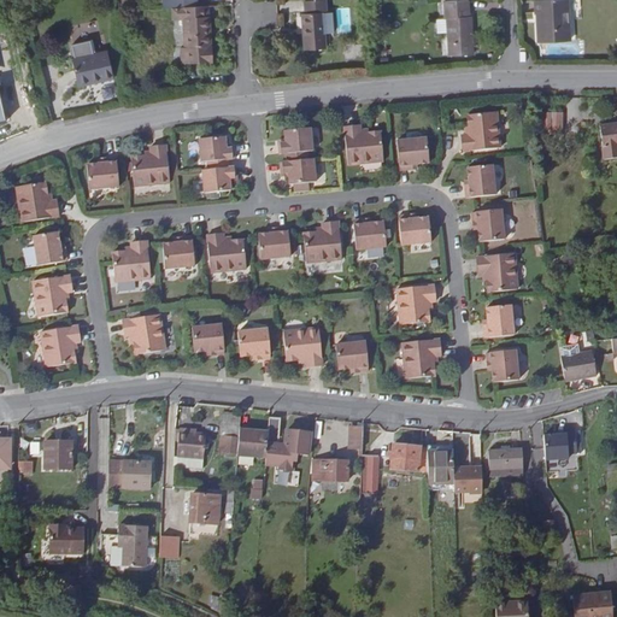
[(324,12),(323,0),(303,0),(303,12),(300,13),(301,50),(323,48),(321,12),(324,12)]
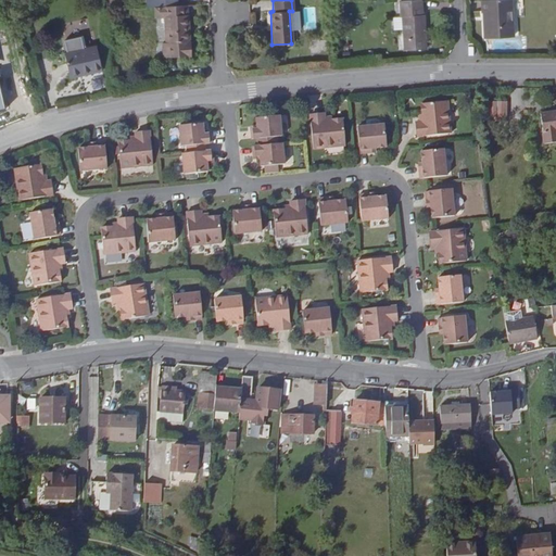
[(419,0),(399,1),(399,17),(402,17),(403,29),(402,30),(403,50),(425,49),(421,15),(420,16),(419,0)]
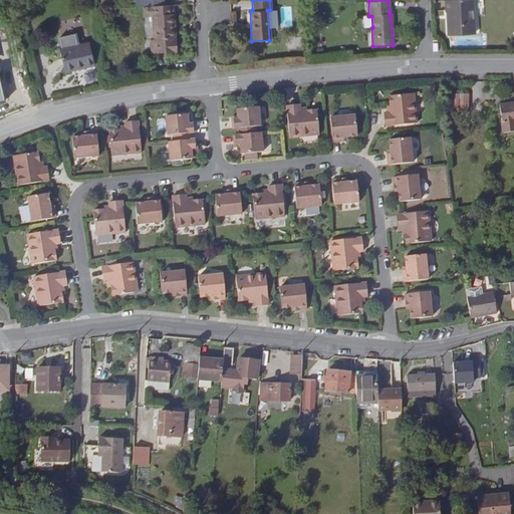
[(473,30),(470,0),(454,0),(445,1),(445,12),(447,12),(448,32),(473,30)]
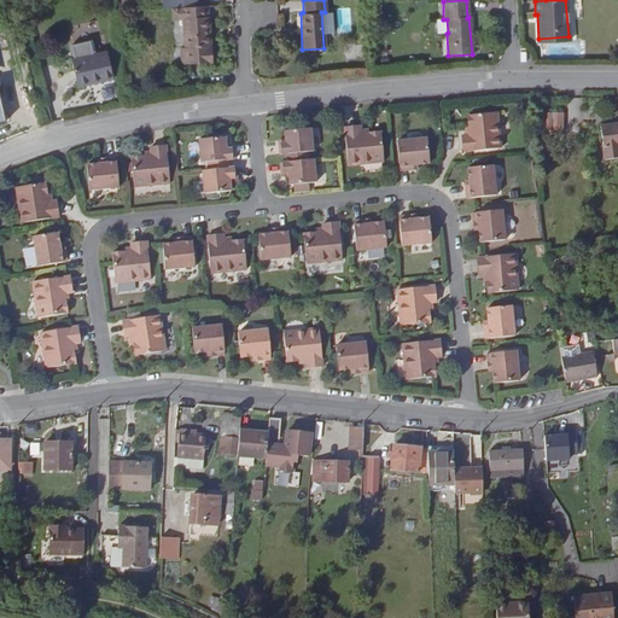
[(205,5),(180,6),(180,17),(182,17),(184,47),(173,48),(174,64),(210,62),(209,46),(207,46),(205,35),(208,35),(207,16),(205,16),(205,5)]
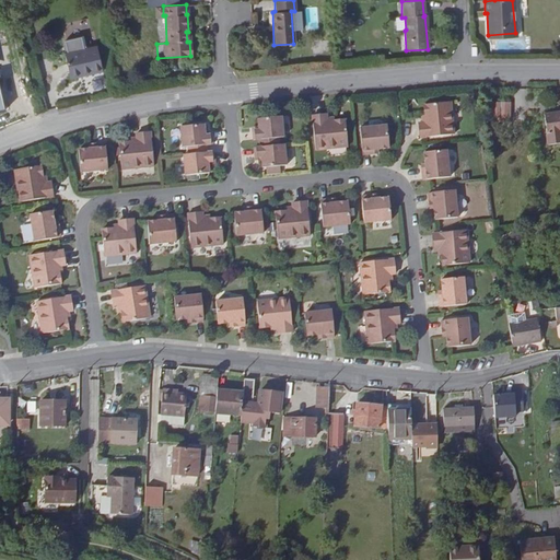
[(66,55),(72,79),(104,71),(97,46),(66,55)]
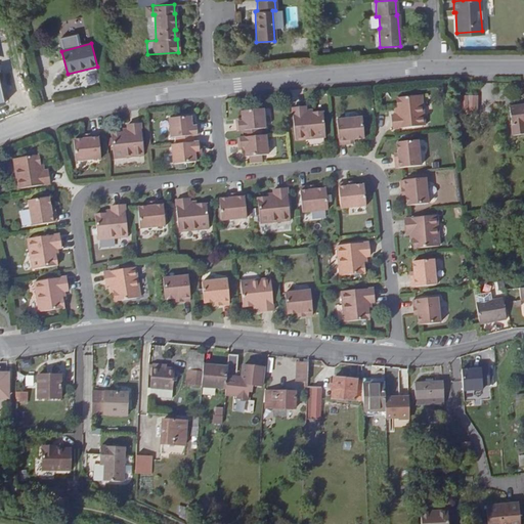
[(397,113),(394,113),(392,113),(393,127),(395,127),(425,124),(422,94),(397,96),(397,106),(396,106),(397,113)]
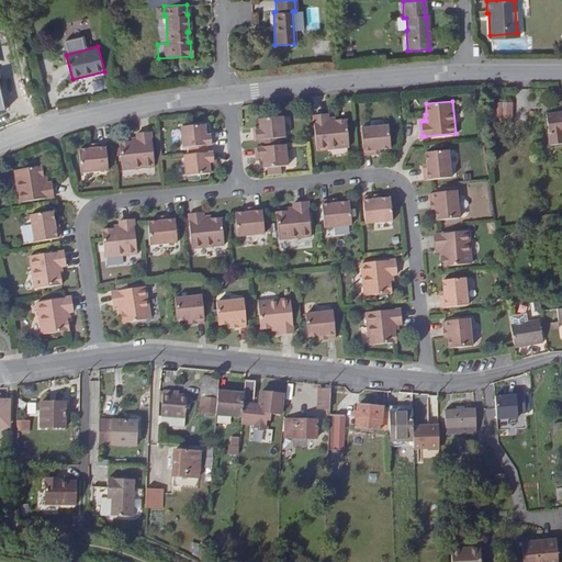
[(506,123),(503,103),(497,103),(497,122),(506,123)]
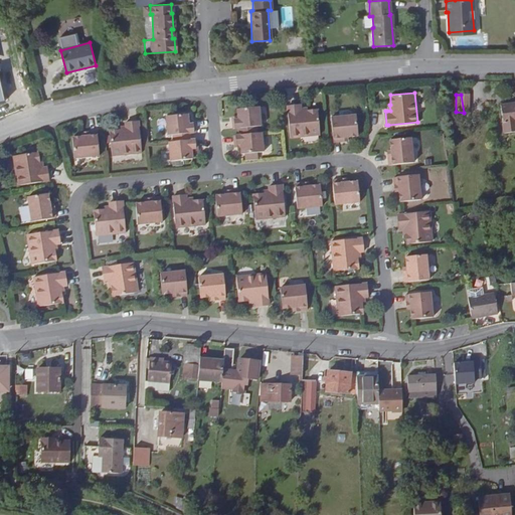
[(472,95),(461,95),(464,113),(472,113),(472,95)]
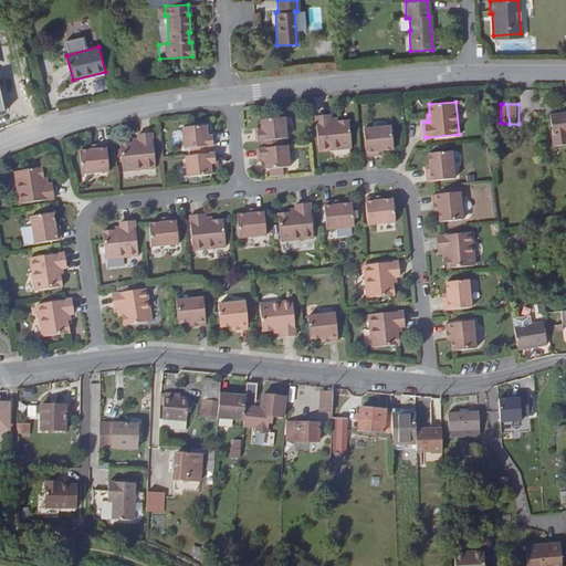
[(327,122),(327,118),(326,116),(312,117),(315,152),(348,148),(345,122),(334,122),(334,121),(327,122)]
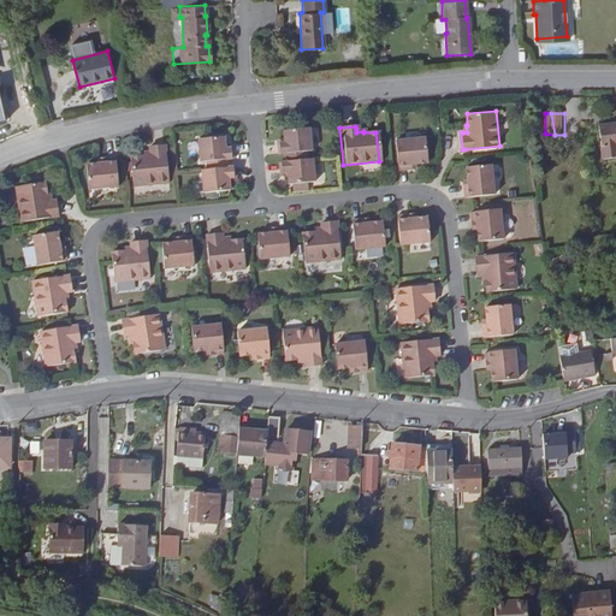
[(280,131),(280,138),(280,143),(274,144),(274,154),(280,153),(301,152),(308,150),(306,128),(280,131)]
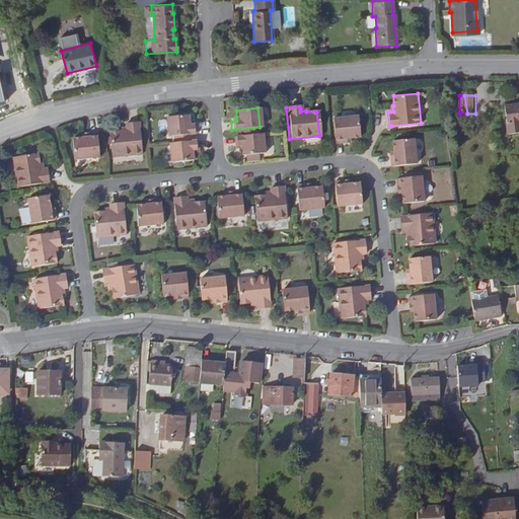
[(188,122),(187,115),(164,117),(166,136),(172,136),(190,133),(195,133),(194,125),(188,126),(188,122)]
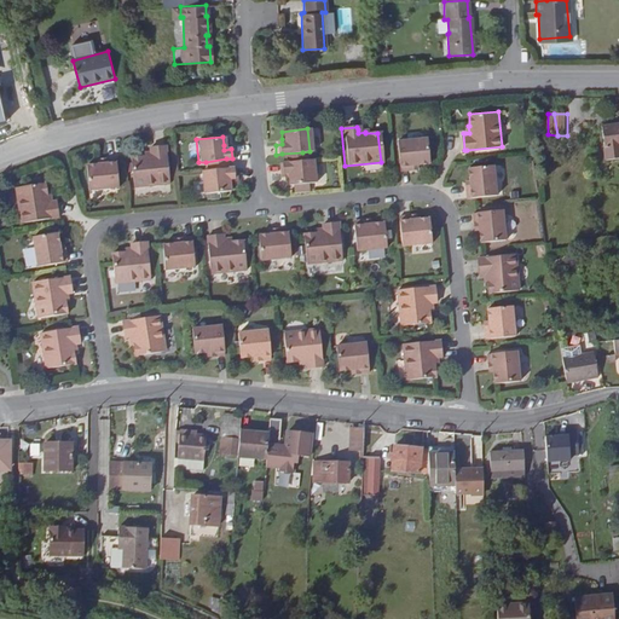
[(406,165),(414,163),(427,162),(426,138),(395,139),(398,167),(398,169),(408,168),(406,165)]
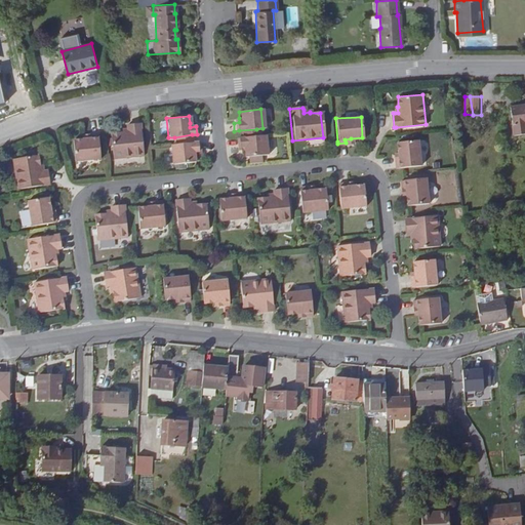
[(125,130),(118,131),(118,133),(109,134),(111,159),(142,156),(138,124),(124,125),(125,128),(125,130)]
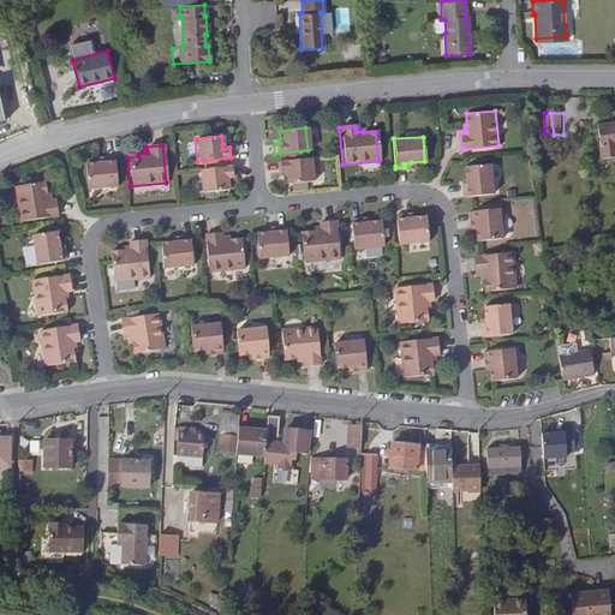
[(302,159),(300,151),(280,153),(281,161),(302,159)]
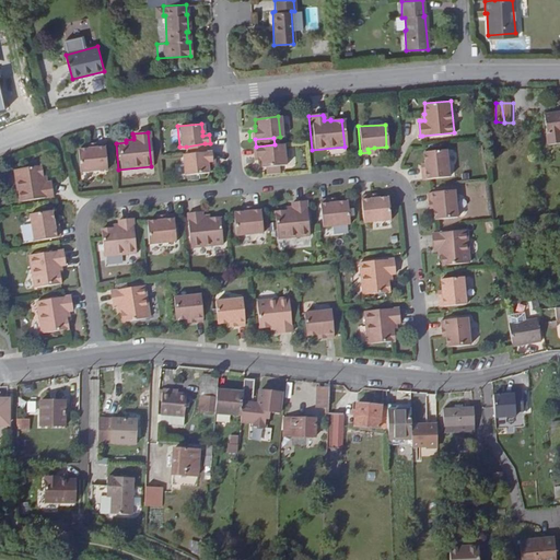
[(102,143),(92,144),(93,148),(86,149),(74,149),(77,172),(103,170),(102,147),(102,143)]
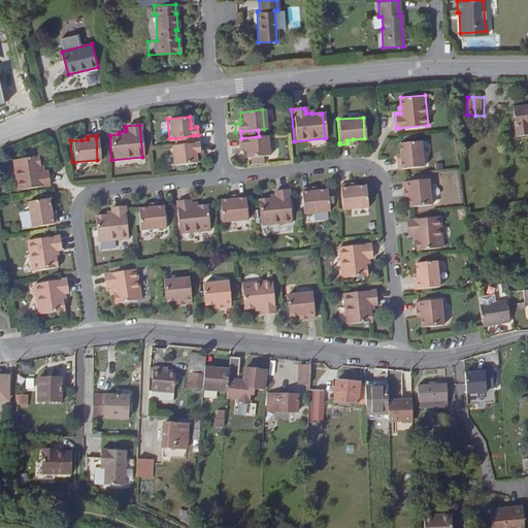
[(193,135),(175,138),(176,144),(194,142),(193,135)]
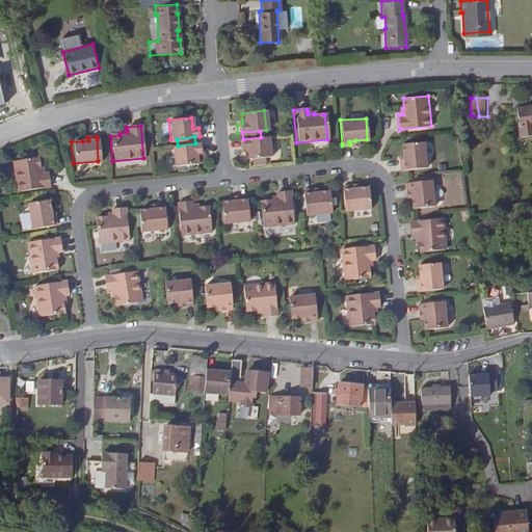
[(266,136),(261,137),(243,139),(238,139),(239,148),(244,148),(245,151),(246,158),(268,156),(266,136)]
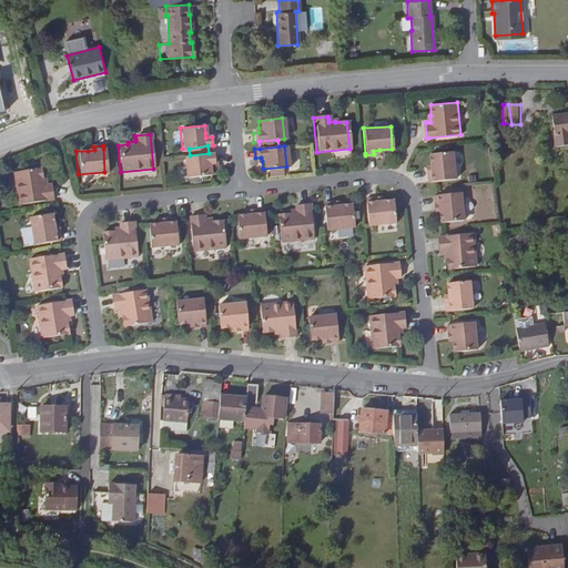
[(429,152),(430,163),(432,171),(427,171),(428,180),(435,180),(455,178),(452,150),(429,152)]
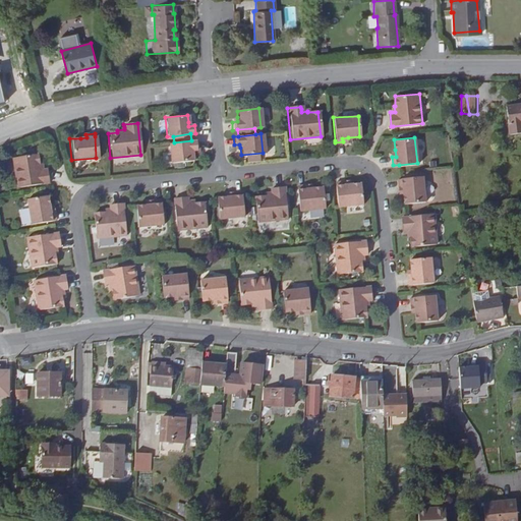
[(191,140),(174,142),(168,143),(170,163),(192,159),(191,153),(191,149),(197,148),(195,139),(191,140)]
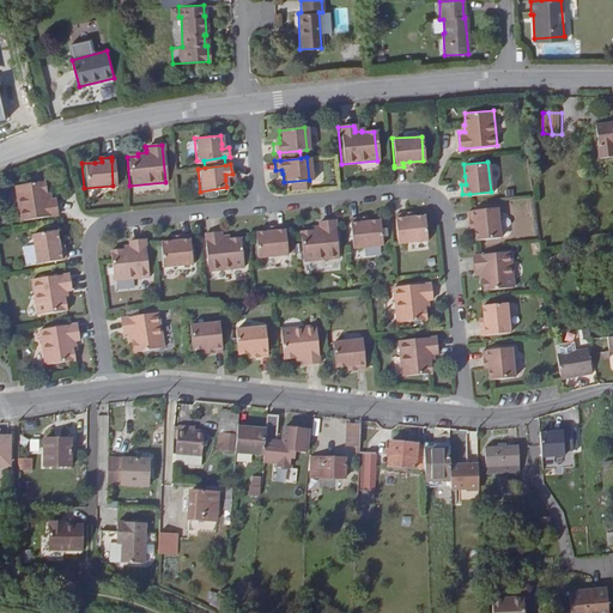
[(49,200),(47,192),(47,193),(44,181),(16,186),(20,222),(55,216),(58,214),(55,199),(52,200),(49,200)]
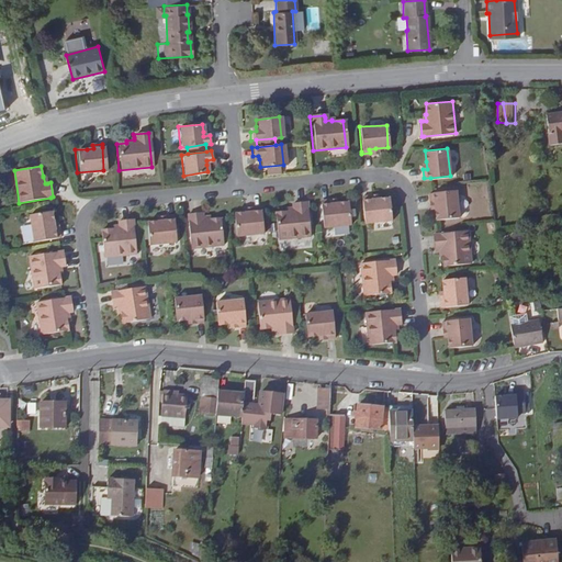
[(434,200),(435,206),(436,218),(458,215),(456,189),(431,191),(429,191),(429,200),(434,200)]
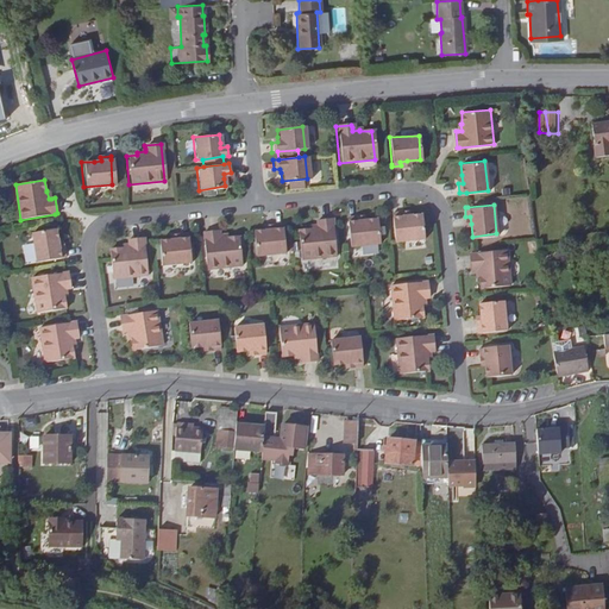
[(400,215),(400,211),(389,212),(390,217),(393,240),(422,237),(421,224),(420,213),(407,214),(400,215)]
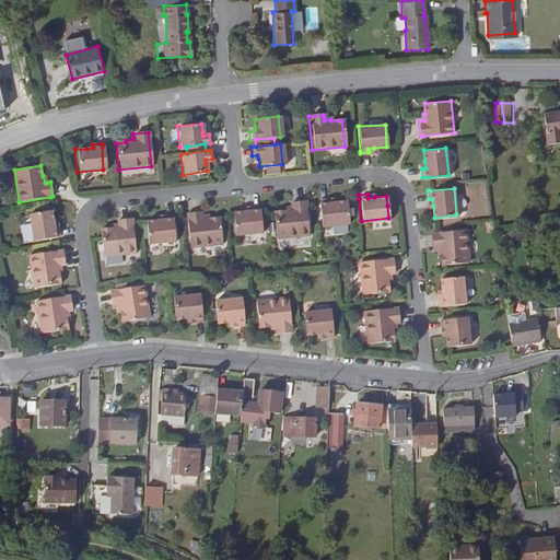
[(326,202),(326,197),(317,198),(317,201),(321,225),(347,222),(345,200),(334,201),(326,202)]
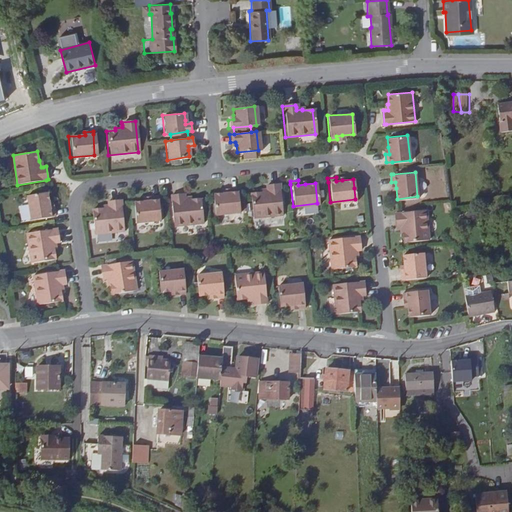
[(264,184),(264,187),(265,190),(258,190),(258,191),(249,192),(251,217),(281,214),(278,186),(278,183),(264,184)]
